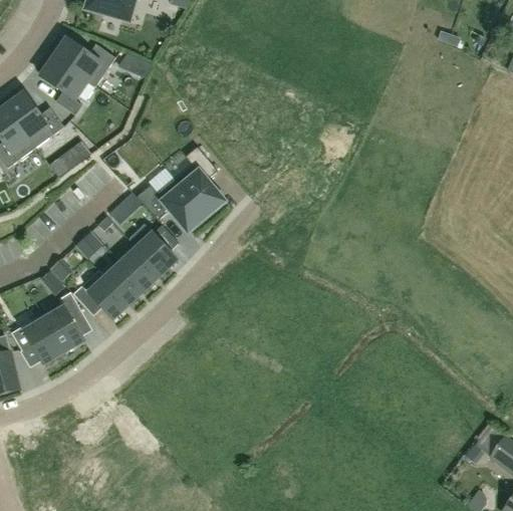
[(87,0),(85,8),(130,21),(135,0),(87,0)]
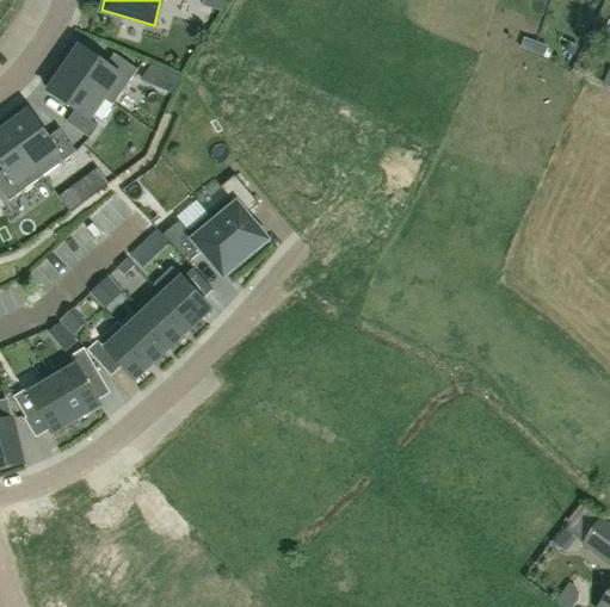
[(183,13),(204,20),(209,4),(196,0),(186,0),(183,13)]
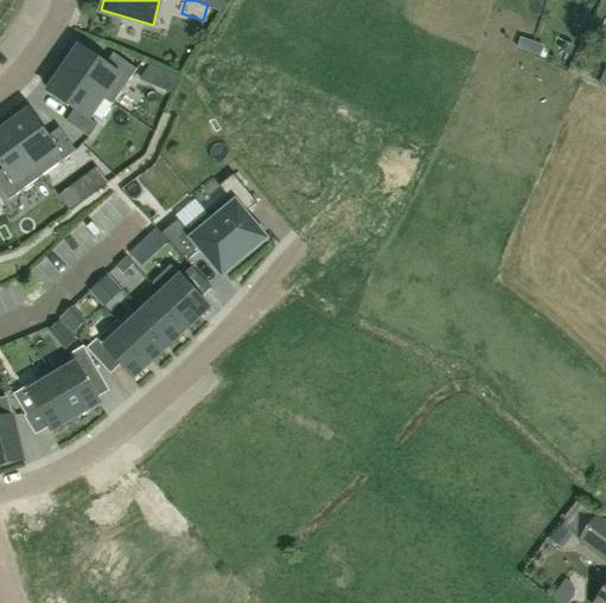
[(542,44),(533,40),(529,50),(538,53),(542,44)]
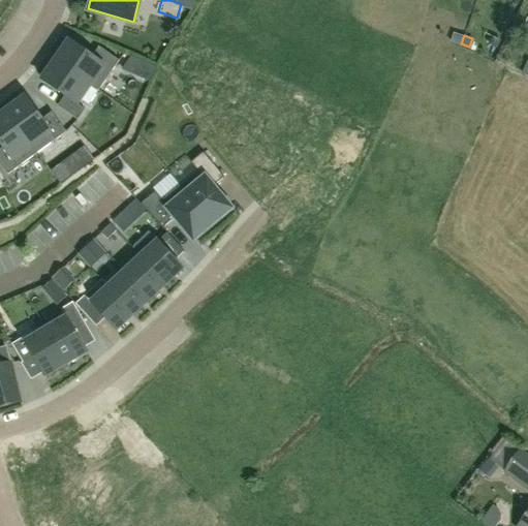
[(69,40),(55,60),(89,84),(97,90),(119,60),(98,45),(96,48),(92,56),(69,40)]
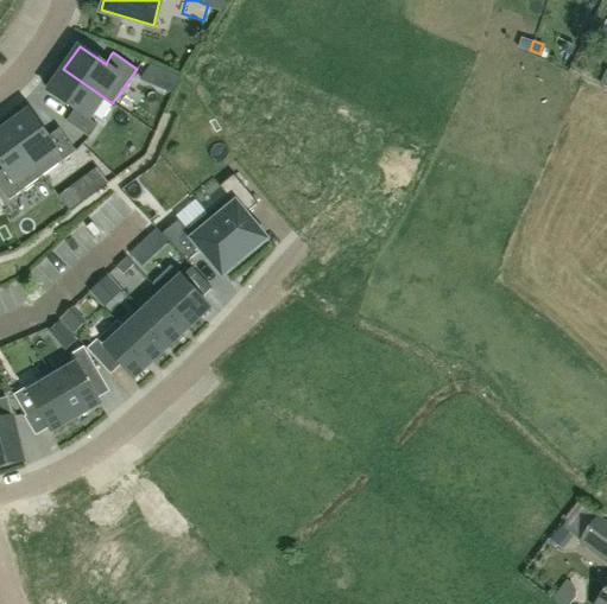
[(140,76),(171,90),(178,74),(151,62),(140,76)]
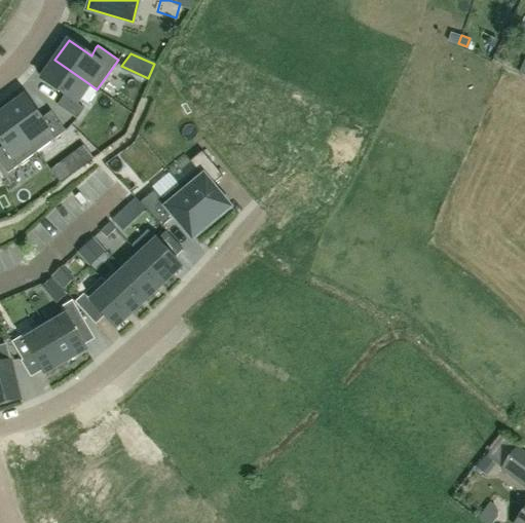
[(76,102),(88,83),(54,60),(42,78),(64,94),(57,104),(76,118),(84,107),(76,102)]
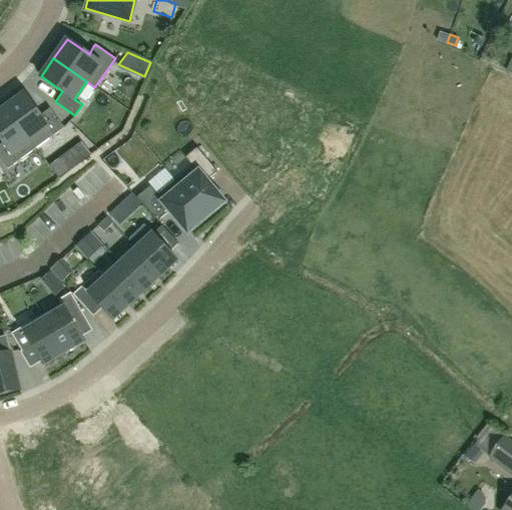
[(50,106),(40,114),(24,93),(6,106),(35,147),(64,126),(50,106)]
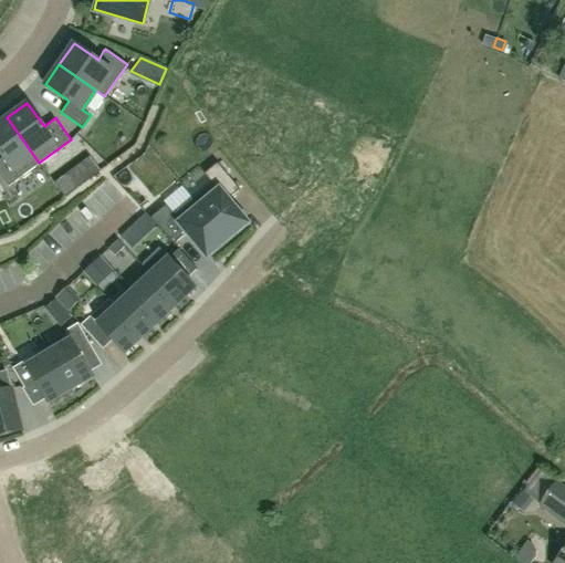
[(0,152),(2,156),(0,157),(0,175),(7,185),(39,163),(7,117),(0,121),(0,152)]
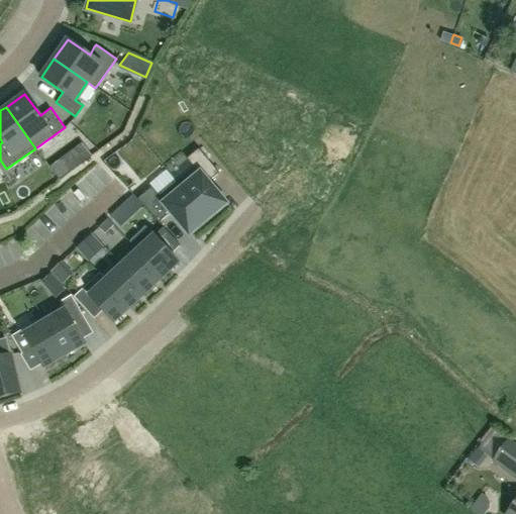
[(186,157),(193,166),(176,181),(207,217),(225,202),(207,181),(218,171),(198,146),(186,157)]
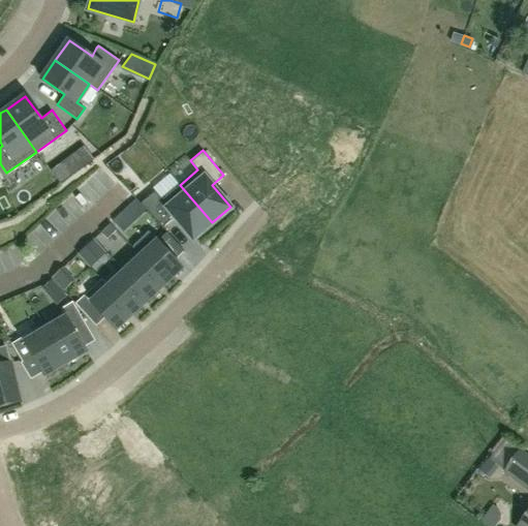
[(212,222),(180,185),(162,199),(154,189),(140,202),(161,226),(175,216),(193,238),(212,222)]
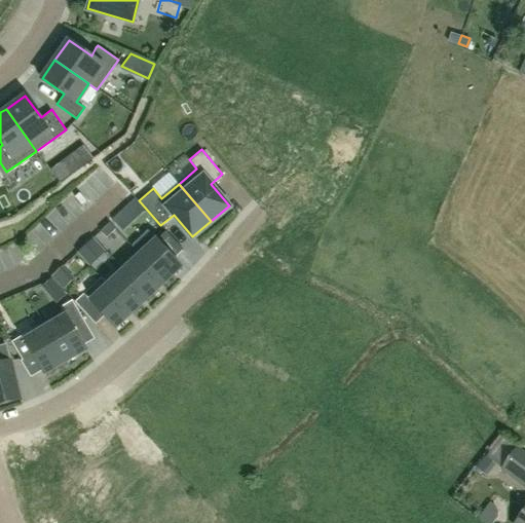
[(147,229),(130,245),(139,254),(164,281),(171,274),(181,265),(173,256),(182,248),(165,229),(156,238),(147,229)]
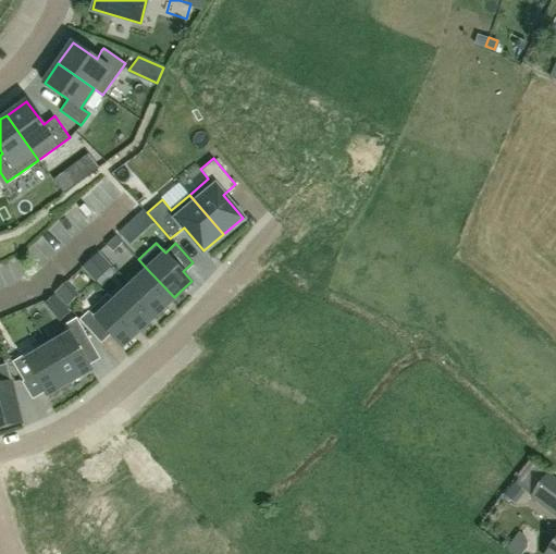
[(252,258),(241,267),(252,281),(263,272),(252,258)]
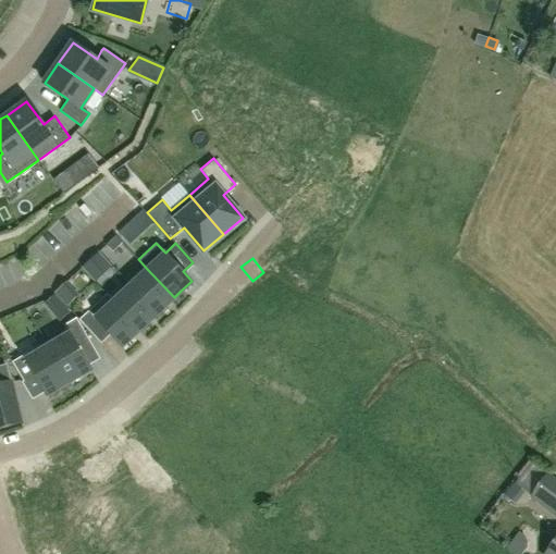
[(135,280),(131,284),(157,312),(161,308),(174,297),(147,269),(135,280)]
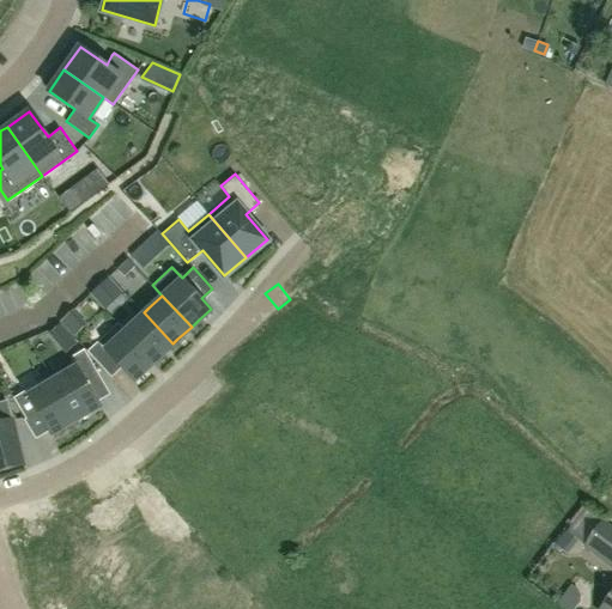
[(127,328),(125,330),(153,361),(157,359),(173,343),(144,312),(127,328)]
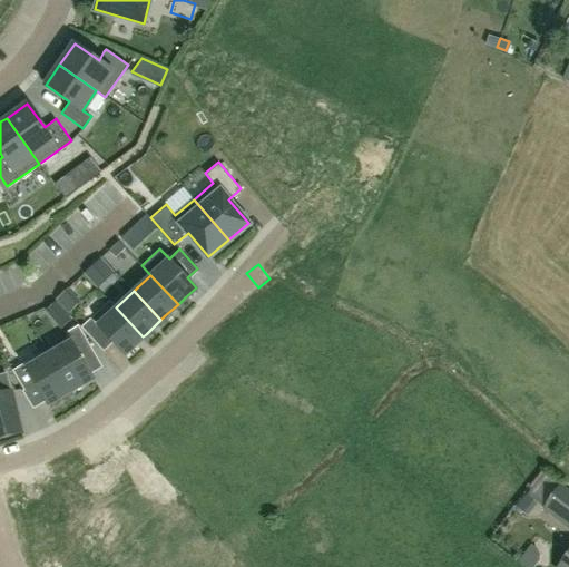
[(90,316),(80,325),(102,350),(113,341),(125,353),(143,336),(116,308),(108,300),(90,316)]
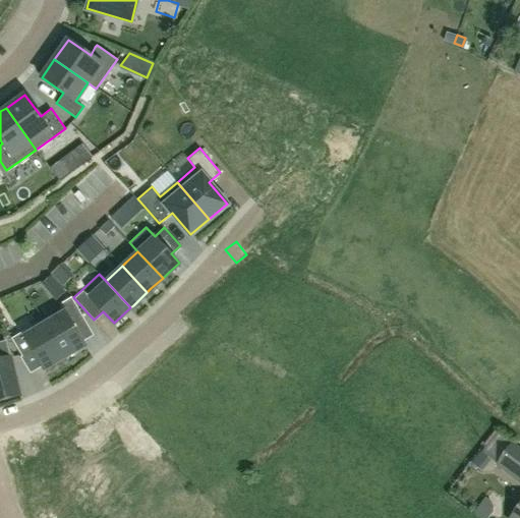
[(61,307),(41,319),(65,359),(85,347),(72,325),(83,318),(71,296),(58,303),(61,307)]
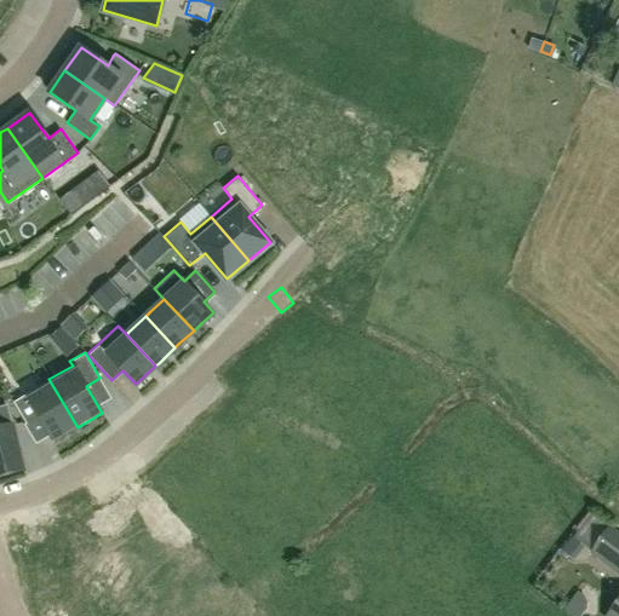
[(36,415),(52,442),(78,427),(49,379),(13,401),(26,421),(36,415)]
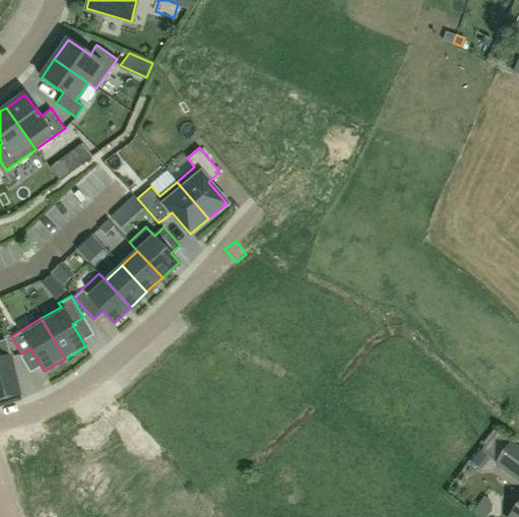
[(5,339),(0,339),(0,397),(18,393),(9,356),(5,339)]
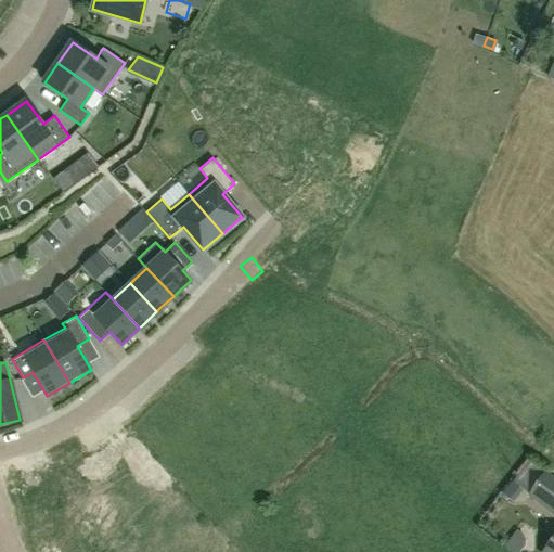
[(553,475),(546,470),(529,491),(553,510),(553,475)]
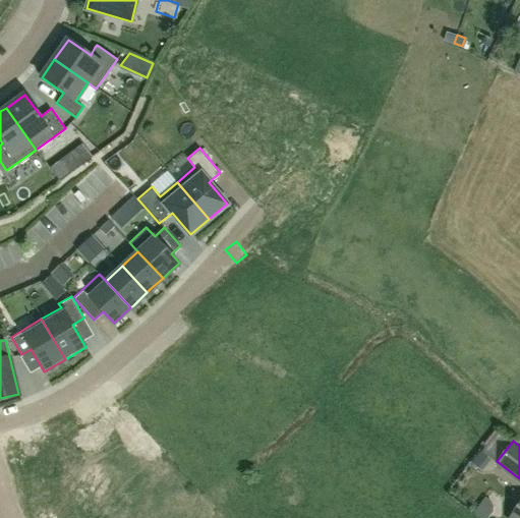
[(519,517),(519,502),(509,517),(510,517),(519,517)]
